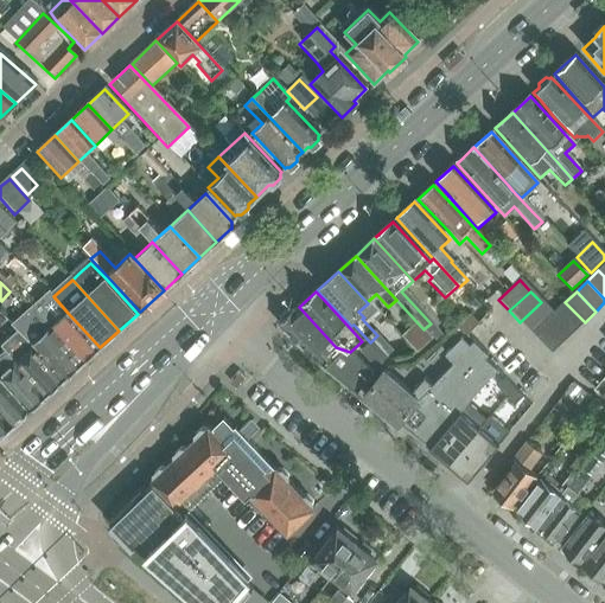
[(68,313),(53,296),(50,293),(31,309),(34,313),(50,329),(81,365),(100,347),(68,313)]
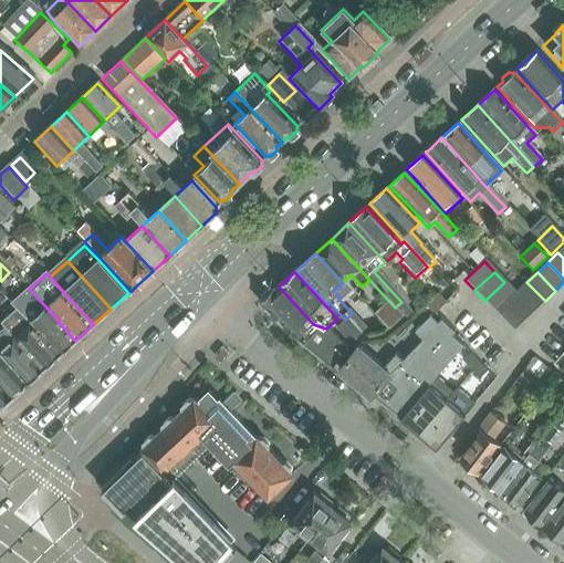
[(514,293),(504,282),(484,301),(494,311),(505,301),(514,293)]
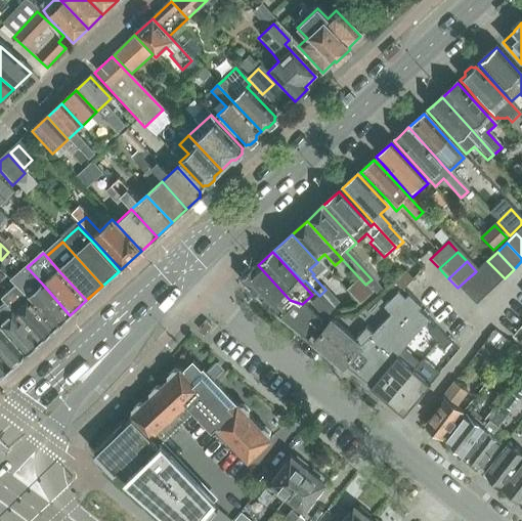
[(505,278),(487,261),(478,270),(494,288),(505,278)]
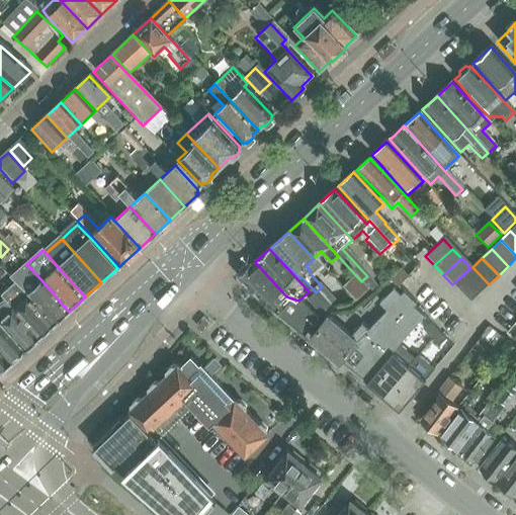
[(298,301),(286,296),(255,262),(249,267),(247,268),(244,267),(238,272),(238,277),(236,279),(253,295),(268,311),(269,311),(270,312),(303,338),(304,336),(318,320),(302,303),(298,301)]
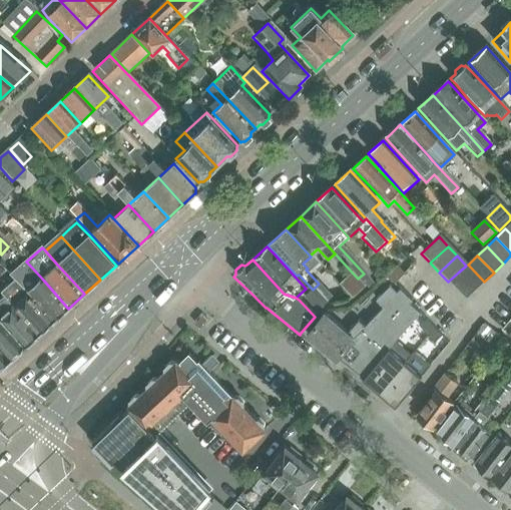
[(25,294),(26,293),(53,323),(68,309),(42,279),(29,265),(26,262),(9,277),(13,282),(25,294)]
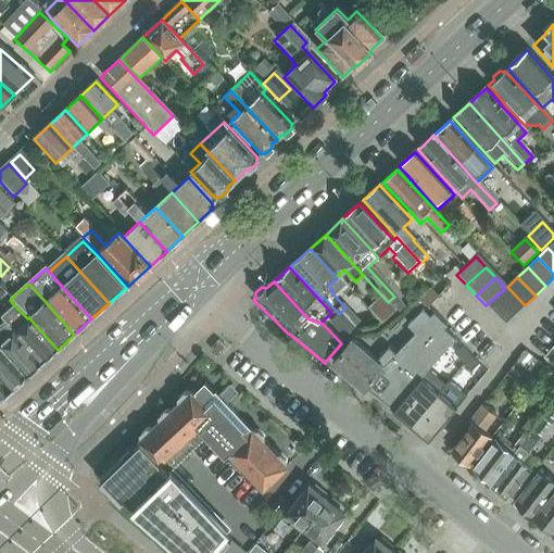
[(525,305),(507,287),(496,296),(515,315),(525,305)]
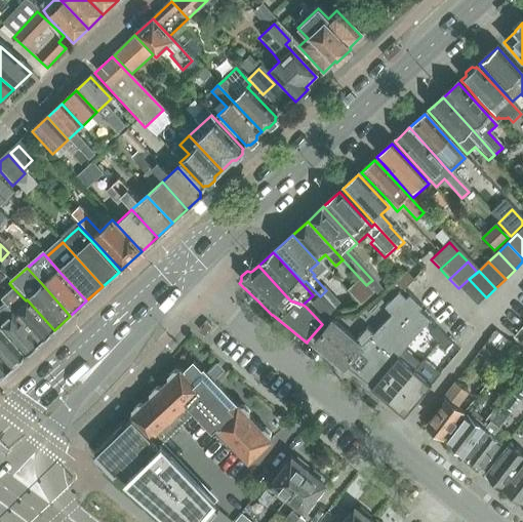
[(486,297),(469,279),(458,288),(476,307),(486,297)]
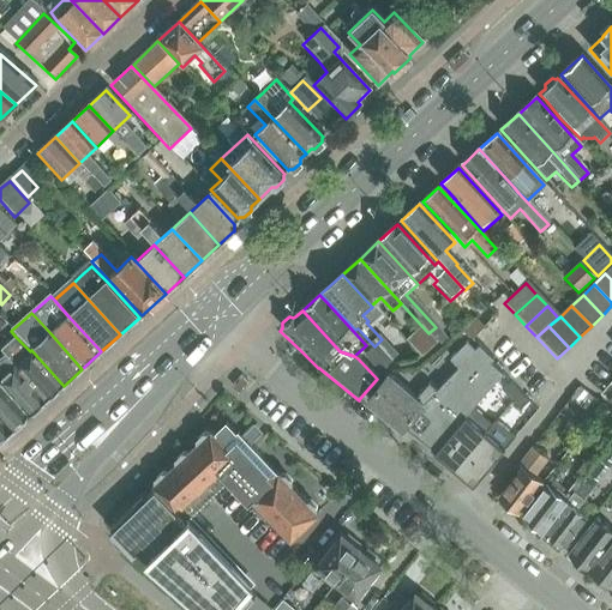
[(437,344),(430,332),(429,333),(417,344),(425,354),(437,344)]
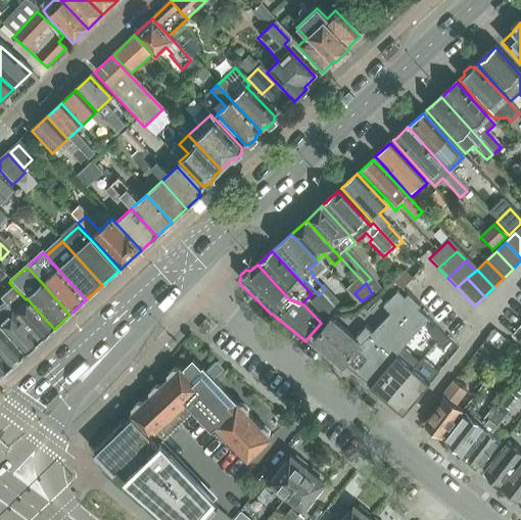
[(13,287),(0,299),(39,342),(54,329),(27,298),(26,299),(13,287)]
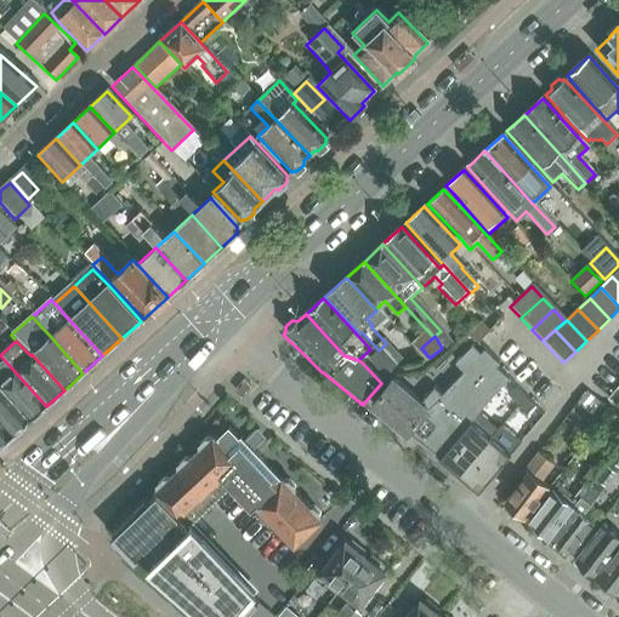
[(421,404),(392,380),(369,407),(405,438),(437,458),(490,398),(507,381),(494,369),(497,366),(477,350),(471,344),(453,364),(463,372),(439,395),(433,389),(421,404)]
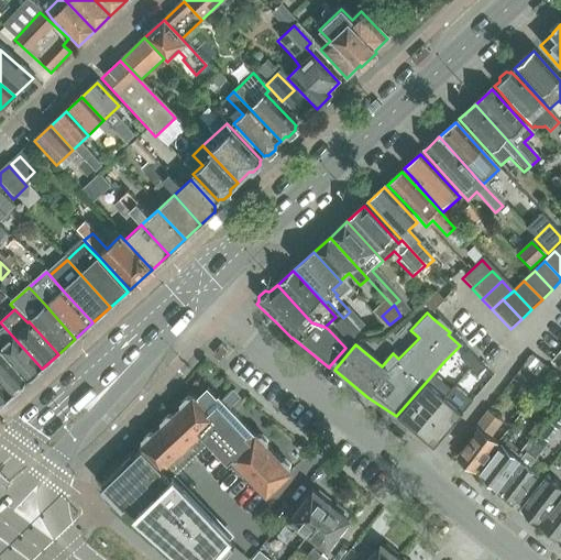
[(0,337),(4,342),(0,347),(0,354),(25,384),(42,369),(0,322),(0,337)]
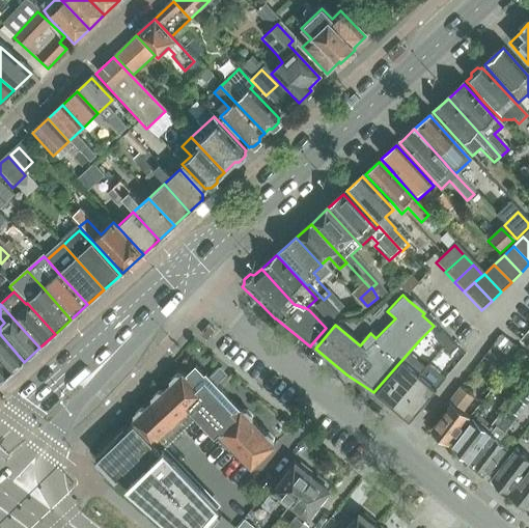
[(433,339),(440,349),(448,341),(440,333),(433,339)]
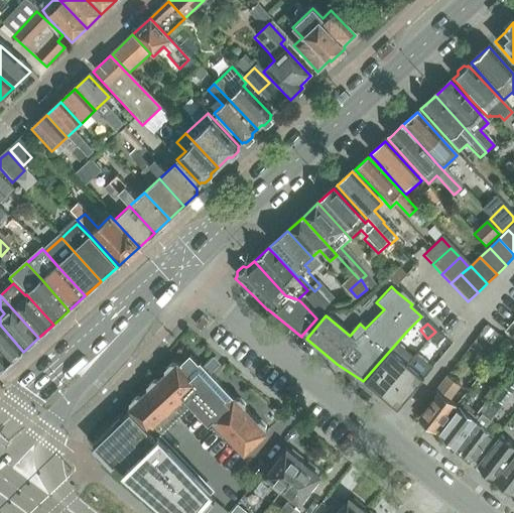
[(0,356),(8,365),(23,352),(0,325),(0,356)]
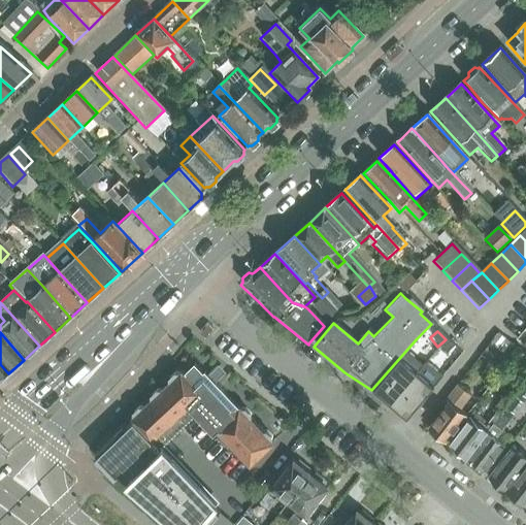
[(446,339),(437,347),(446,355),(454,348),(446,339)]
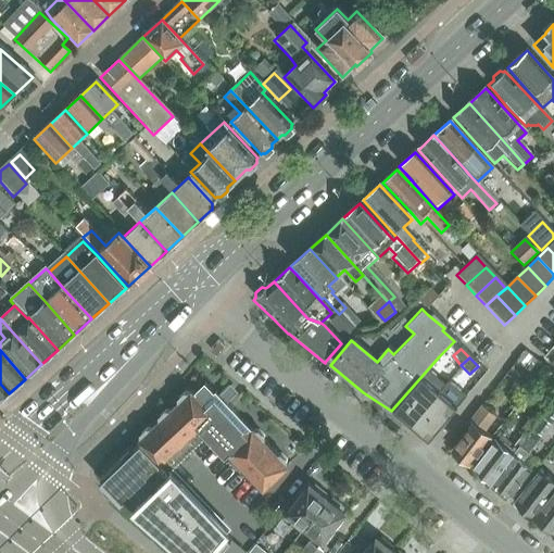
[(445,387),(427,372),(392,413),(411,428),(439,394),(445,387)]
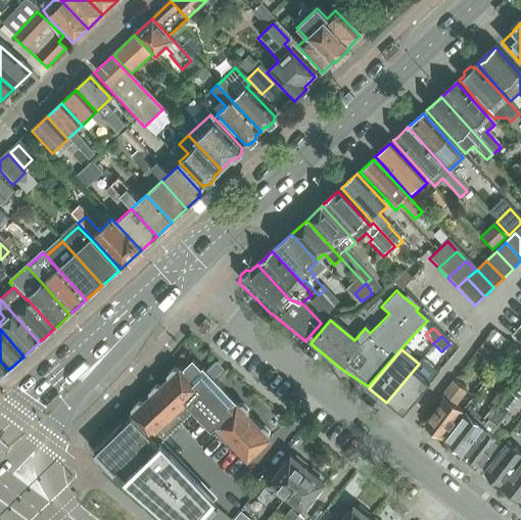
[(0,377),(8,370),(0,361),(0,377)]
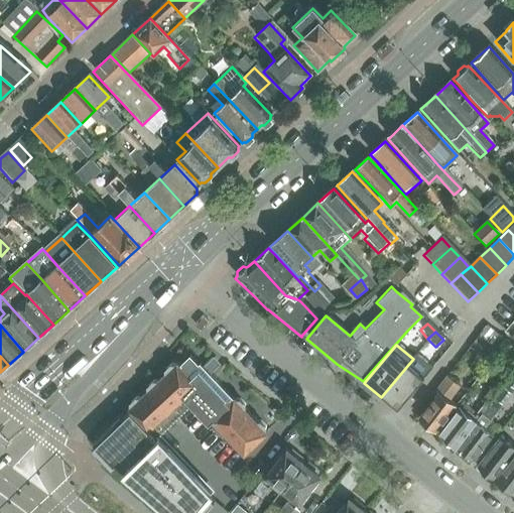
[(127,410),(129,412),(125,416),(152,443),(154,440),(189,407),(208,425),(209,424),(241,458),(265,434),(264,432),(264,429),(259,423),(255,423),(243,410),(244,407),(238,401),(234,401),(232,399),(230,401),(229,400),(230,399),(208,375),(216,368),(209,361),(201,368),(198,365),(196,366),(188,358),(180,365),(182,367),(179,369),(175,365),(173,367),(169,367),(164,372),(165,375),(156,384),(152,383),(147,388),(147,392),(138,400),(135,400),(129,405),(130,408),(127,410)]
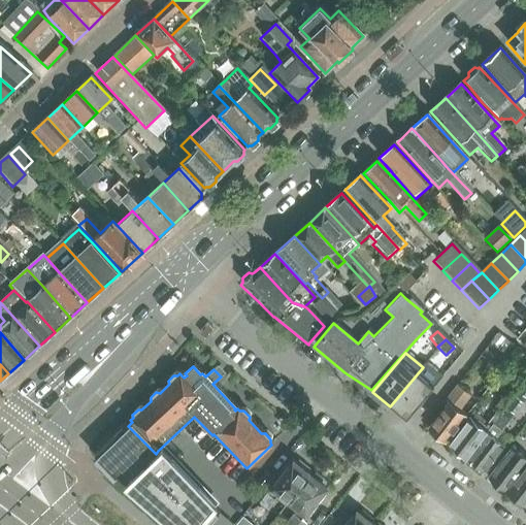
[(390,406),(405,420),(433,389),(417,374),(390,406)]
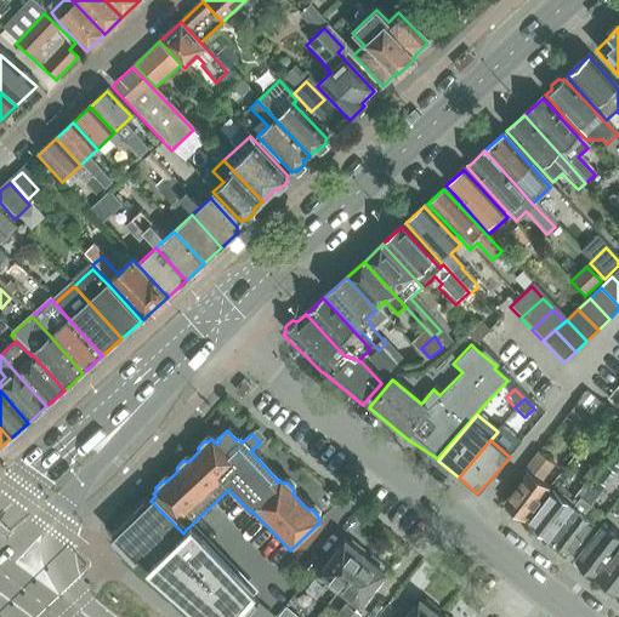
[(583,518),(591,508),(590,507),(618,470),(618,446),(586,487),(584,486),(573,501),(574,502),(571,508),(572,509),(549,541),(556,547),(556,550),(561,555),(566,554),(569,556),(594,526),(583,518)]
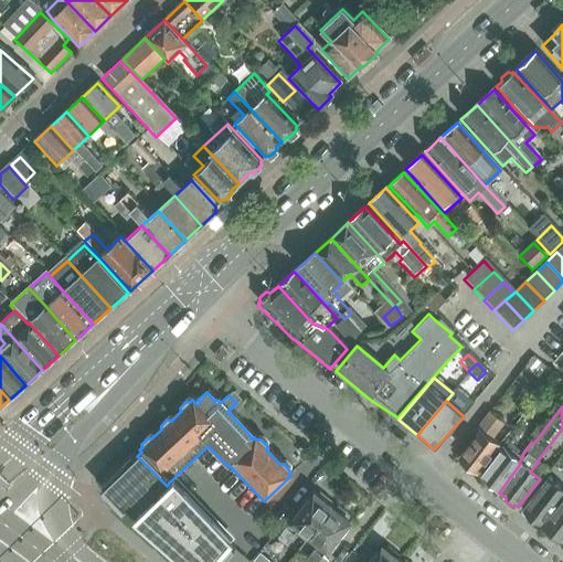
[(503,426),(488,414),(476,431),(478,433),(458,460),(467,467),(465,469),(474,475),(475,474),(477,476),(499,446),(494,441),(503,426)]
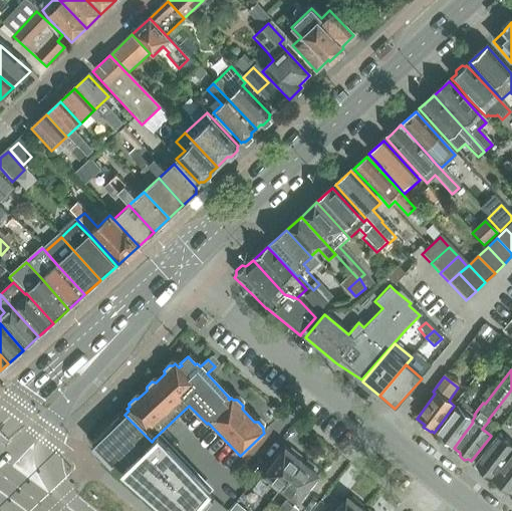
[(454,448),(473,422),(472,421),(467,417),(471,412),(463,405),(458,411),(457,409),(437,435),(440,437),(440,441),(444,444),(448,443),(454,448)]
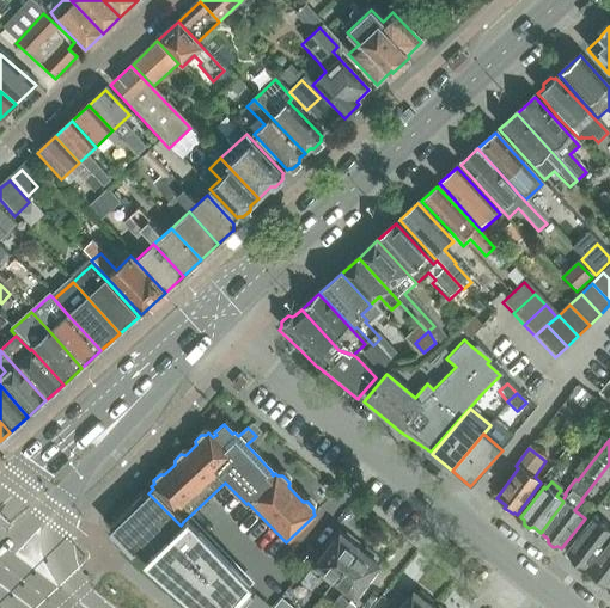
[(183,522),(181,526),(148,493),(144,498),(140,495),(132,502),(134,503),(109,527),(201,607),(242,607),(252,595),(246,588),(249,588),(250,587),(185,521),(187,523),(185,524),(183,522)]
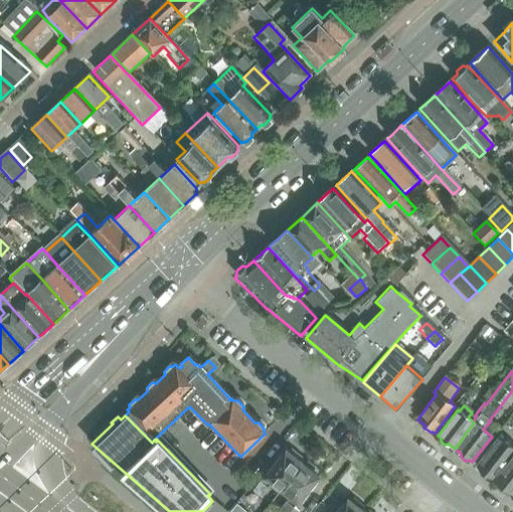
[(512,455),(512,449),(500,438),(476,468),(493,481),(512,455)]
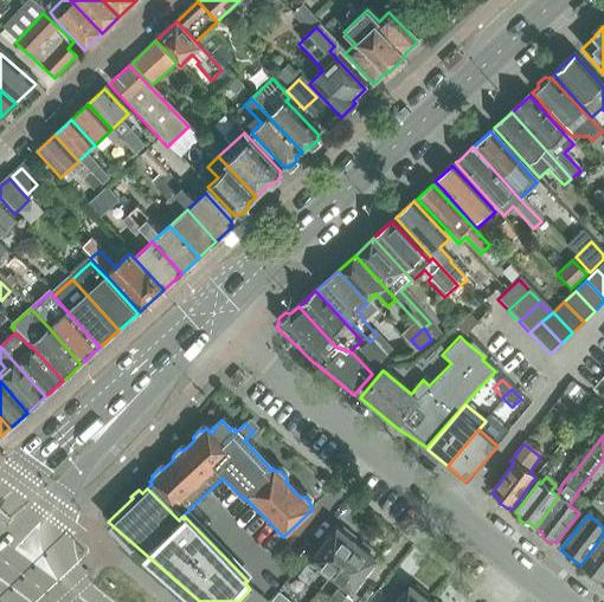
[(335,531),(297,578),(306,586),(320,568),(331,576),(354,545),(351,543),(354,541),(341,530),(339,533),(335,531)]
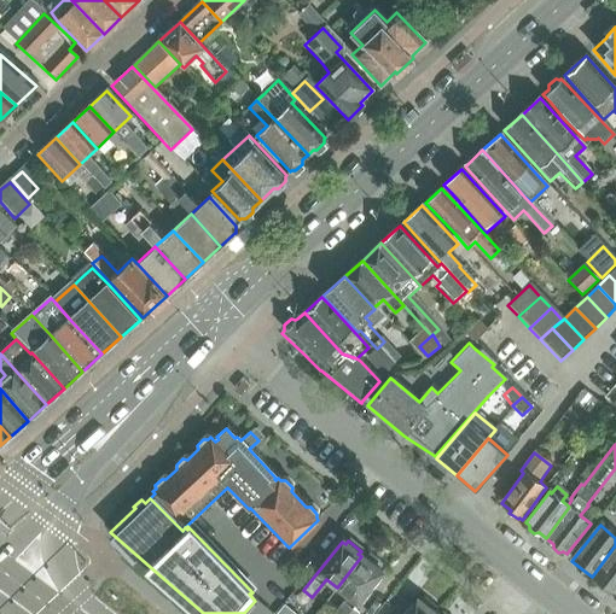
[(615,545),(592,577),(615,594),(615,545)]
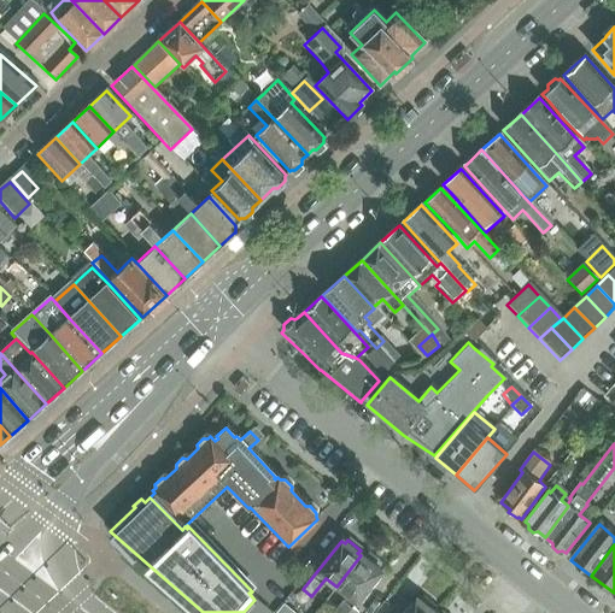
[(361,555),(337,587),(347,595),(334,612),(347,612),(381,571),(376,569),(379,565),(367,555),(364,558),(361,555)]
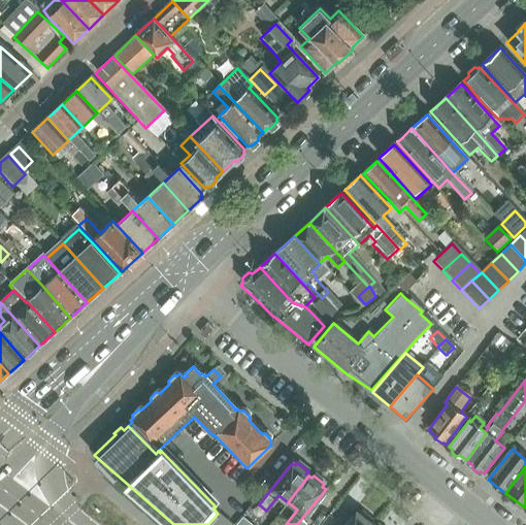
[(369,524),(354,512),(343,524),(369,524)]
